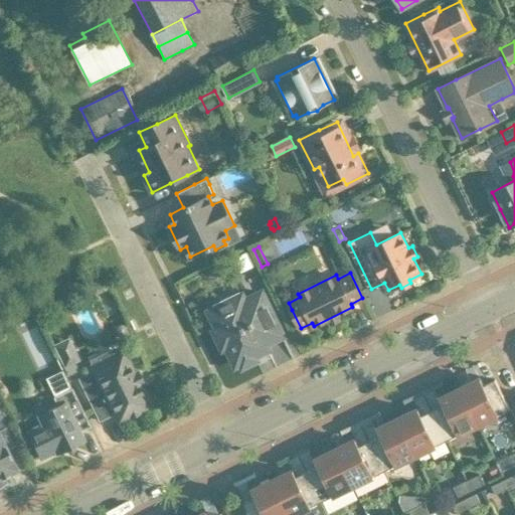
[(265,344),(282,335),(283,334),(262,292),(244,300),(242,295),(209,311),(218,329),(215,331),(223,347),(227,345),(236,364),(241,362),(243,365),(256,358),(254,355),(255,354),(254,351),(266,346),(265,344)]
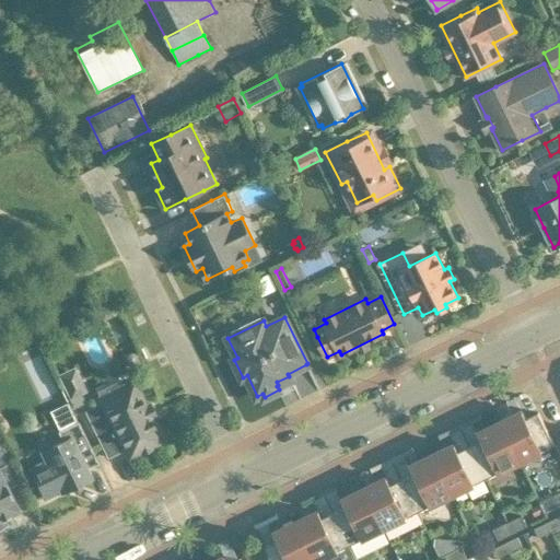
[(69,325),(62,328),(67,338),(73,335),(69,325)]
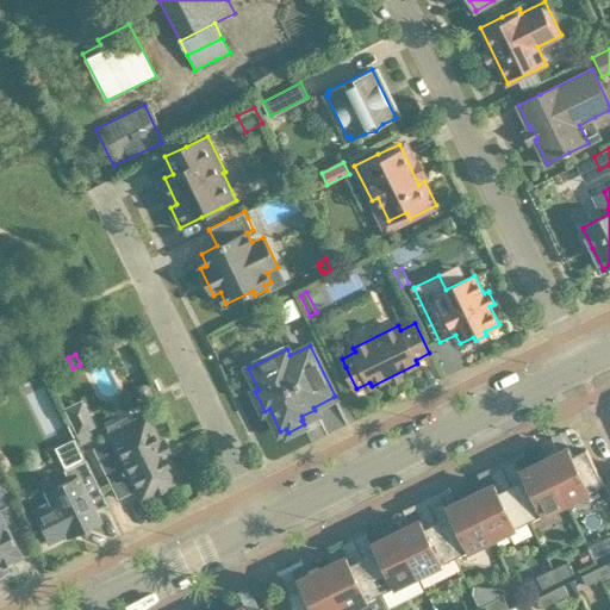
[(151,489),(154,493),(165,487),(162,484),(175,477),(147,418),(110,436),(111,439),(93,448),(117,497),(136,489),(138,495),(151,489)]
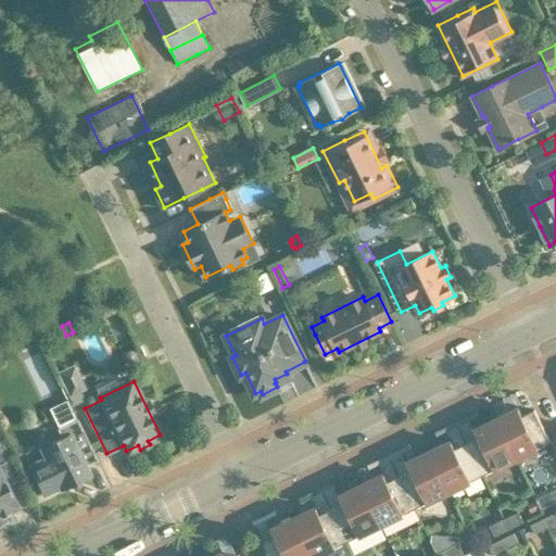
[(79,390),(68,395),(73,405),(85,400),(79,390)]
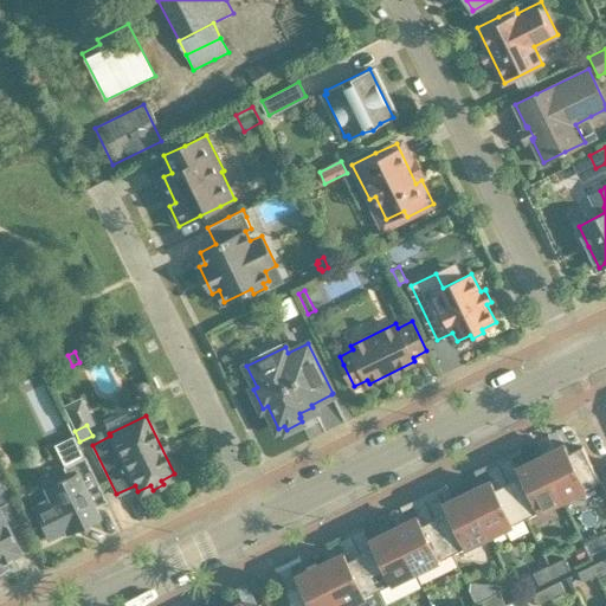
[(566,444),(541,456),(562,498),(600,479),(580,439),(579,440),(581,445),(569,451),(566,444)]
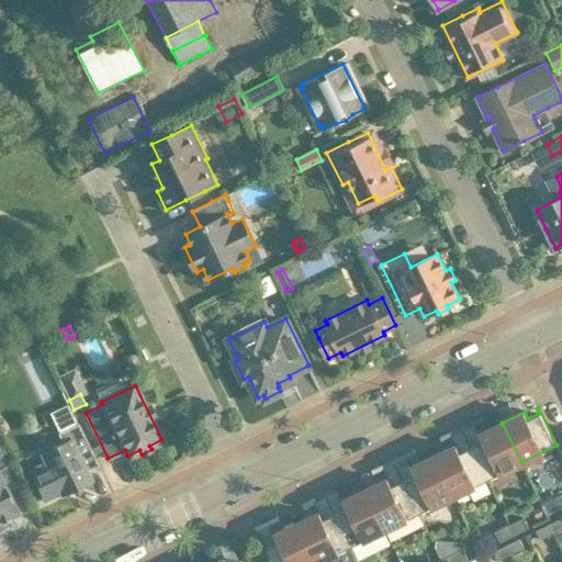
[(46,462),(31,471),(35,479),(44,498),(60,491),(72,485),(74,487),(90,480),(86,471),(99,464),(89,445),(78,423),(58,433),(63,442),(54,447),(42,452),(43,456),(46,462)]
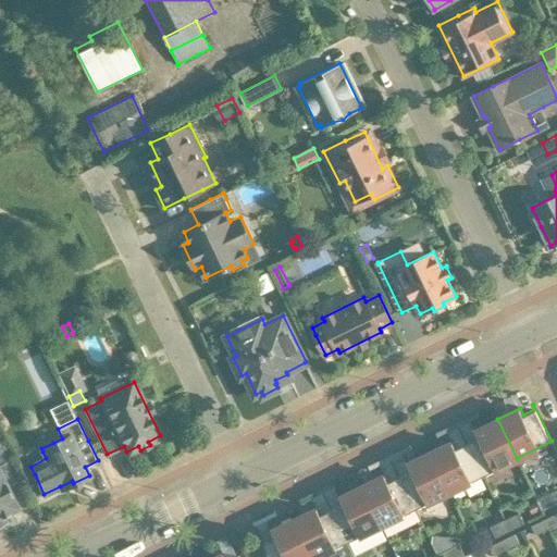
[(466,437),(465,437),(483,474),(517,458),(497,419),(475,430),(479,436),(468,442),(466,437)]
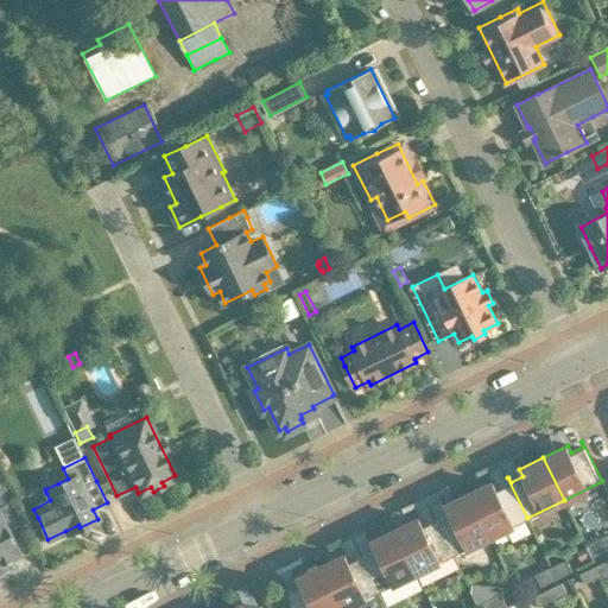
[(0,572),(7,569),(4,562),(19,555),(0,515),(0,504),(10,499),(0,477),(0,572)]
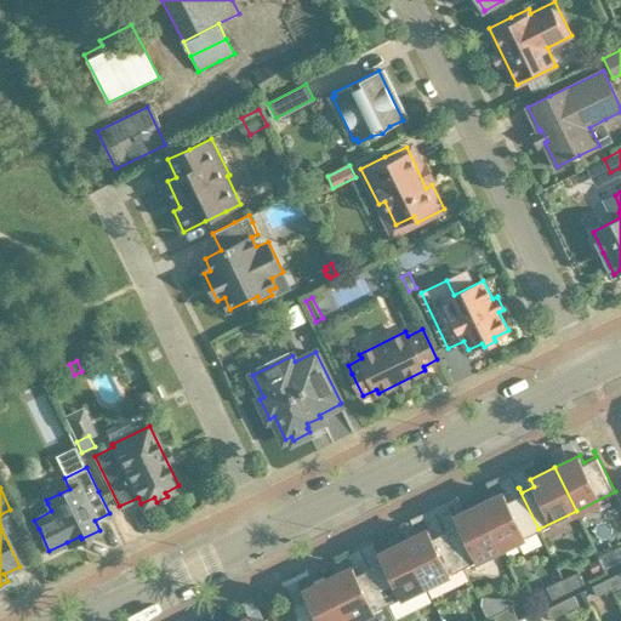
[(505,491),(479,503),(501,547),(539,529),(518,488),(520,494),(508,500),(505,491)]
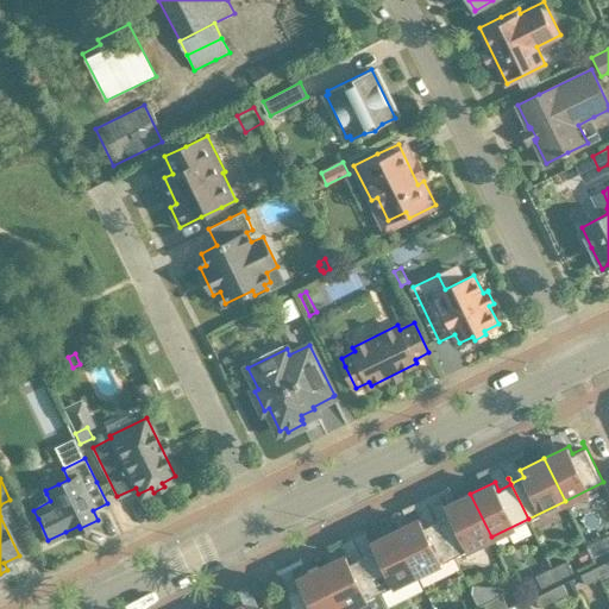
[(435,514),(434,514),(454,554),(491,537),(470,494),(446,506),(450,514),(438,520),(435,514)]
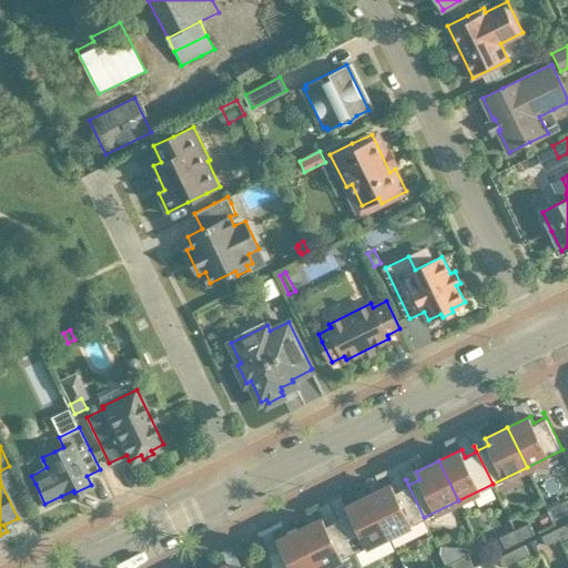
[(393,484),(369,495),(389,535),(424,517),(405,479),(405,480),(407,485),(396,490),(393,484)]
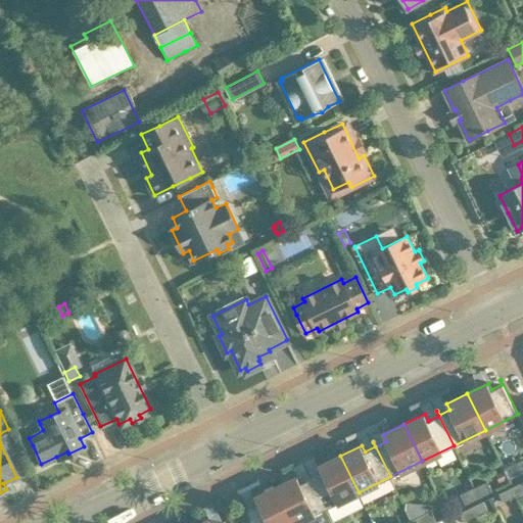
[(311,473),(310,473),(327,508),(359,492),(340,456),(320,466),(323,472),(313,477),(311,473)]
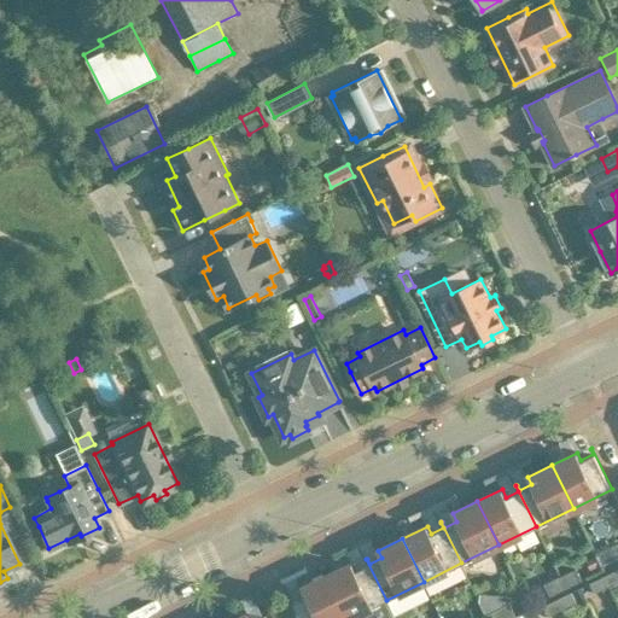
[(617,542),(595,553),(602,566),(617,558),(617,542)]
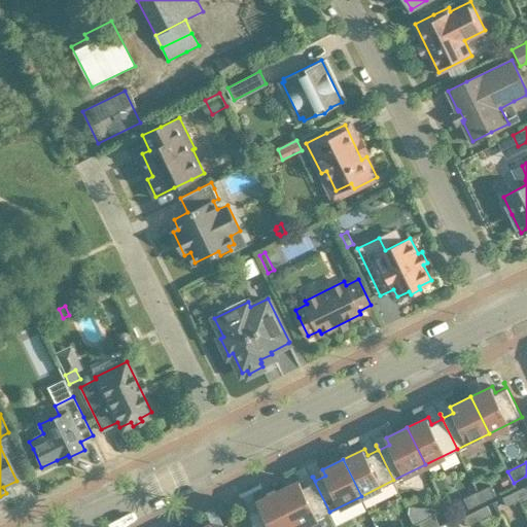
[(502,477),(499,479),(503,486),(511,482),(507,475),(502,477)]
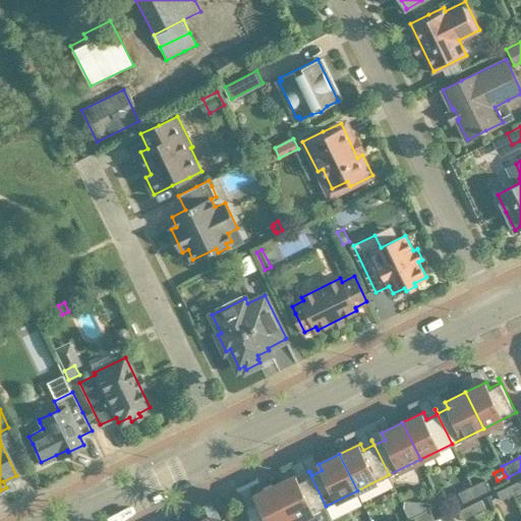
[(296,474),(276,484),(293,520),(326,506),(308,471),(307,471),(310,476),(300,480),(296,474)]
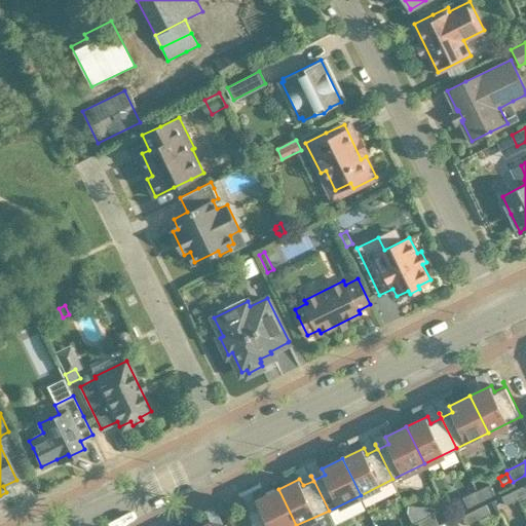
[(525,484),(514,490),(518,498),(525,494),(525,484)]
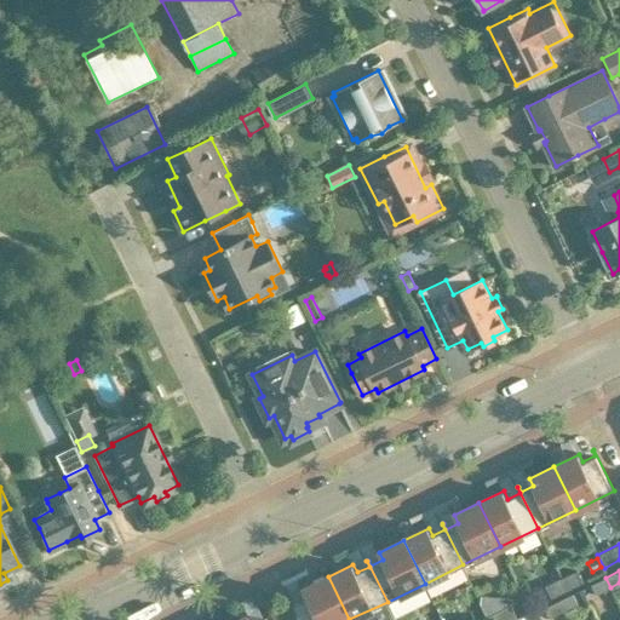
[(578,572),(563,579),(567,589),(583,581),(578,572)]
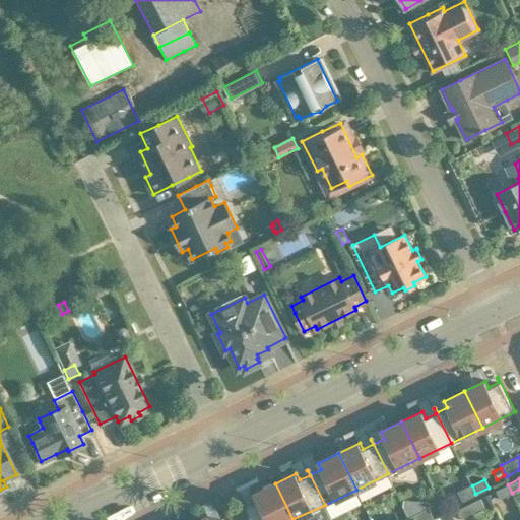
[(293,519),(275,483),(254,494),(258,501),(247,506),(245,501),(244,502),(253,519),(293,519)]
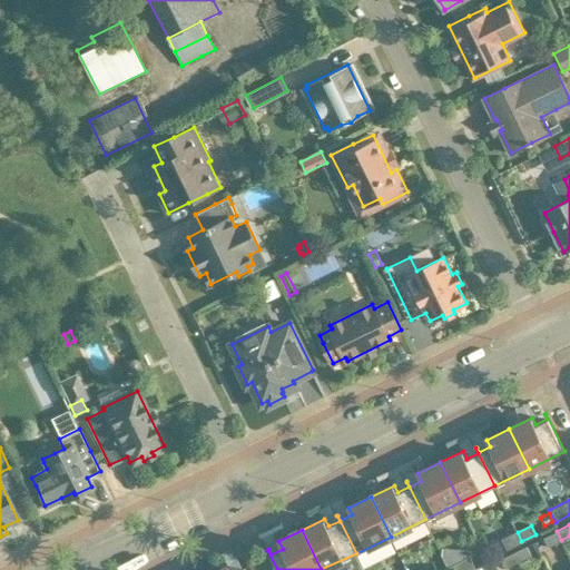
[(561,540),(557,531),(544,537),(549,547),(561,540)]
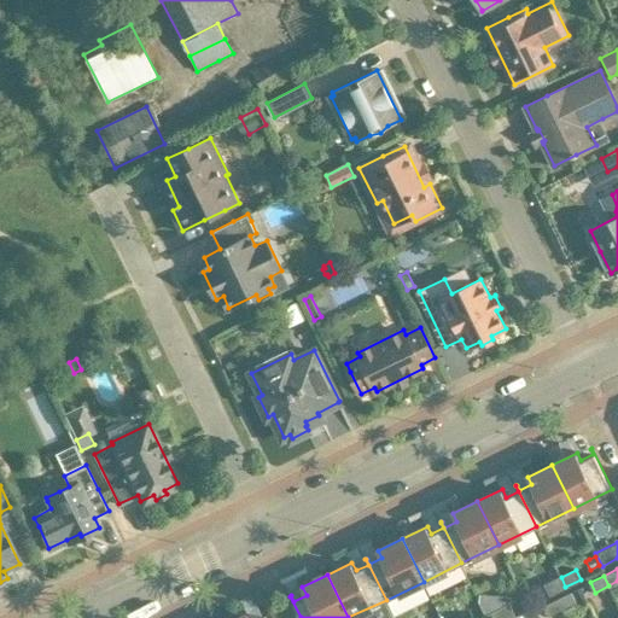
[(565,587),(561,577),(544,586),(549,595),(565,587)]
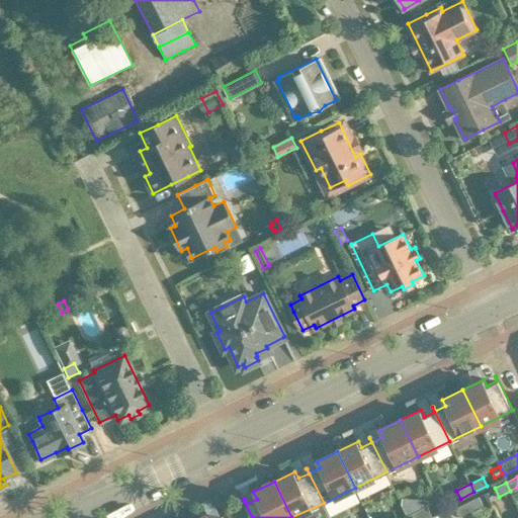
[(479,496),(467,502),(471,510),(483,504),(479,496)]
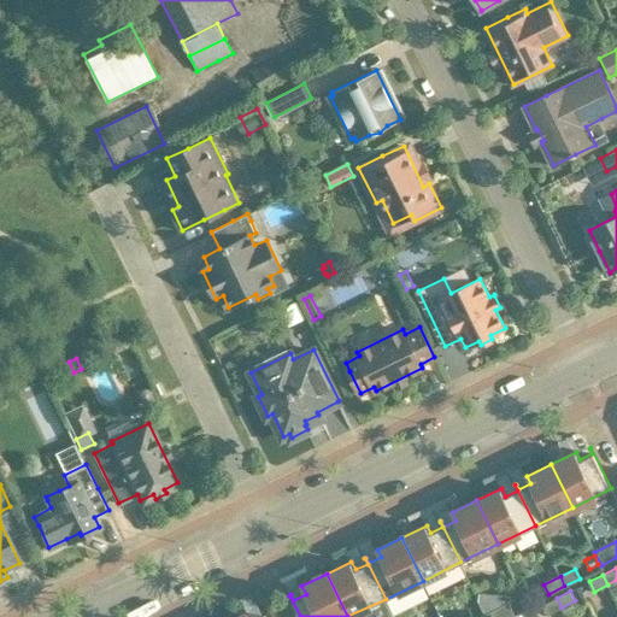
[(557,598),(542,605),(547,615),(562,607),(557,598)]
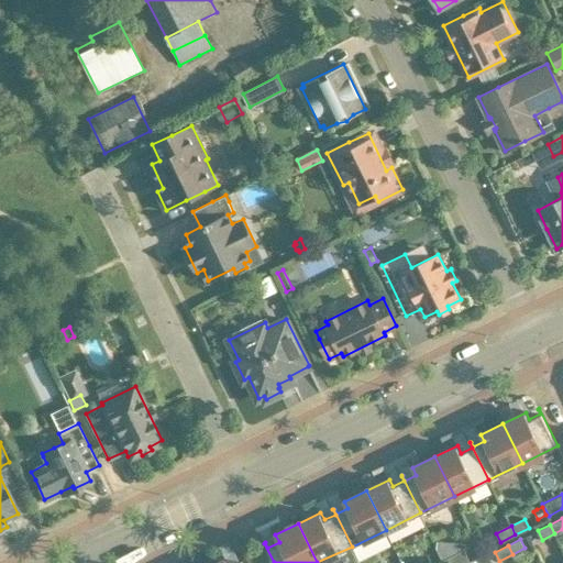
[(464,550),(442,560),(443,562),(463,562),(468,561),(464,550)]
